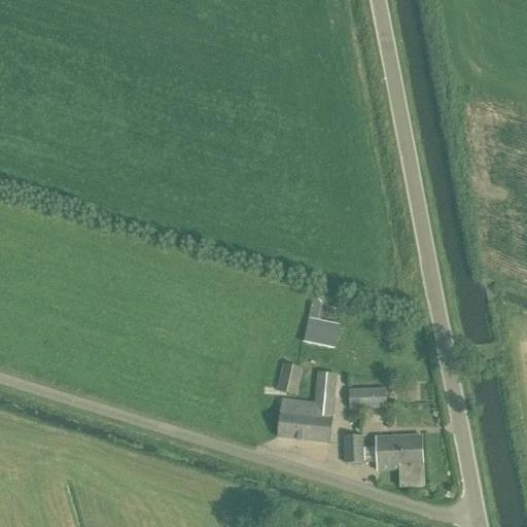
[(335,349),(340,326),(318,322),(321,306),(340,310),(342,300),(314,294),(309,320),(304,343),(335,349)]
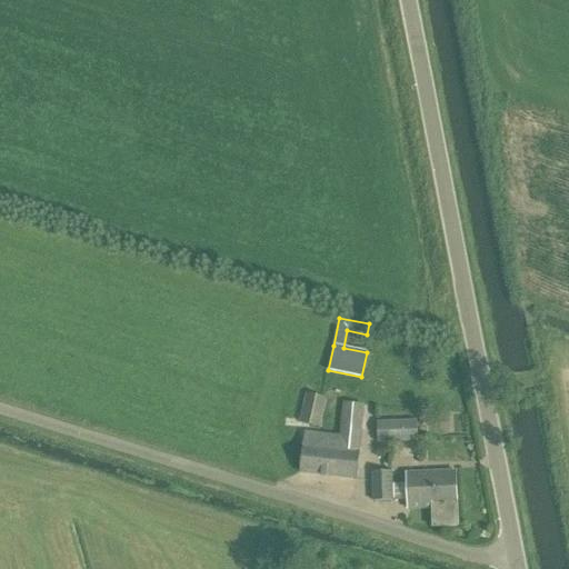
[(320,428),(326,398),(306,393),(299,423),(320,428)]
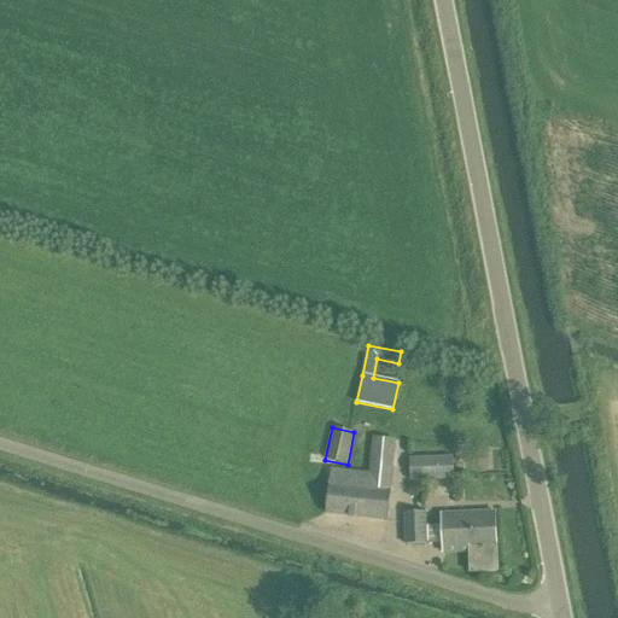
[(326,513),(386,520),(388,520),(391,490),(396,439),(373,437),(369,473),(331,468),(326,513)]
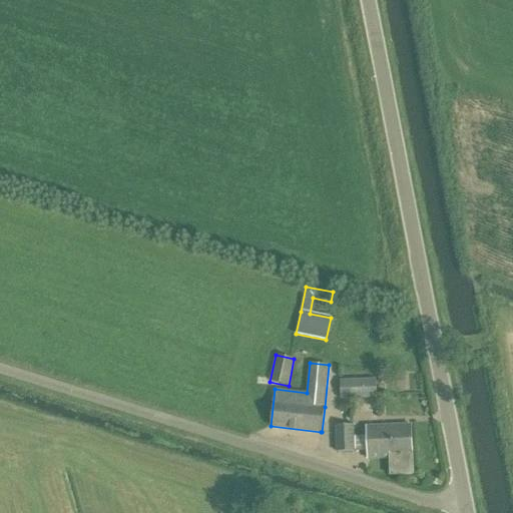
[(341,399),(376,398),(375,380),(340,382),(341,399)]
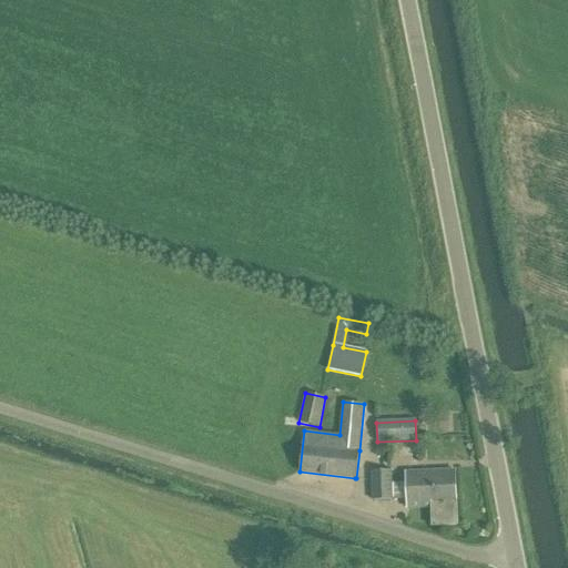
[(433,526),(456,525),(453,472),(406,474),(406,483),(391,484),(389,472),(372,473),(373,500),(407,499),(407,508),(432,507),(433,526)]
